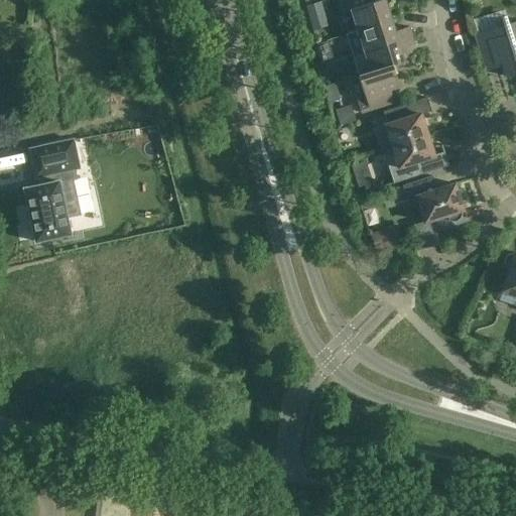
[(358,31),(392,20),(385,0),(379,0),(376,1),(376,0),(339,0),(343,13),(351,10),(358,31)]
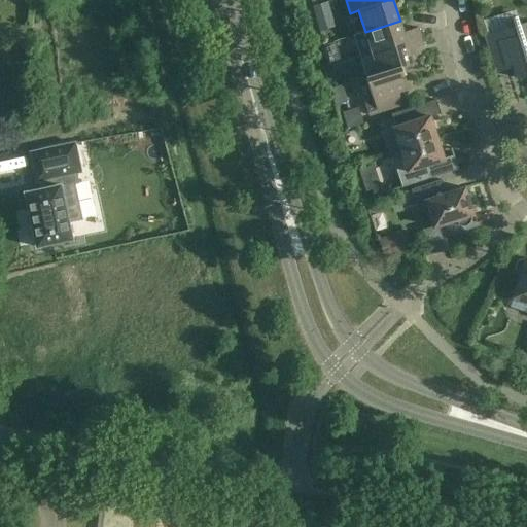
[(334,27),(330,4),(317,5),(320,28),(334,27)]
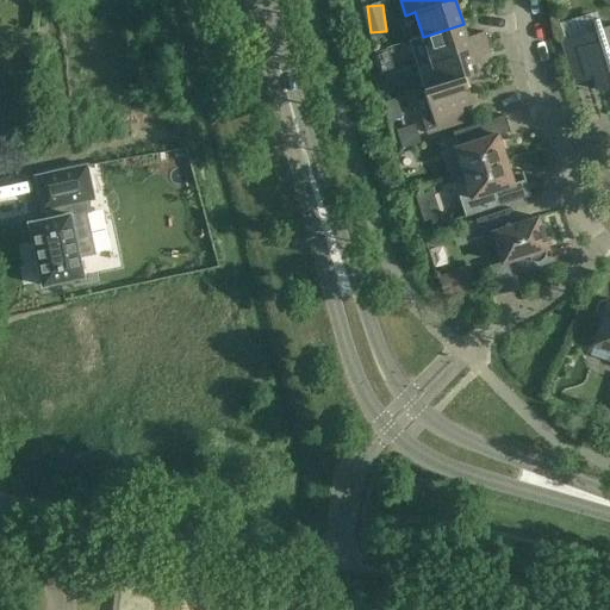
[(601,19),(598,19),(596,19),(593,20),(592,22),(591,23),(590,24),(590,26),(590,29),(591,32),(562,42),(568,60),(580,56),(586,75),(593,73),(599,92),(609,87),(609,26),(608,27),(607,24),(605,22),(603,20),(601,19)]
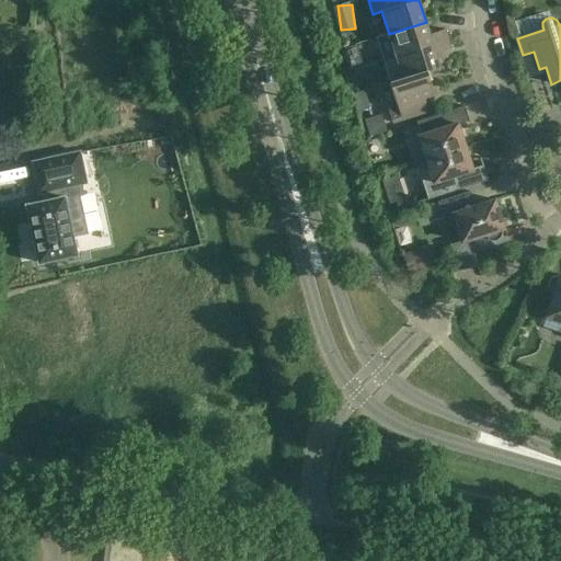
[(389,34),(397,57),(448,41),(445,31),(431,36),(426,22),(389,34)]
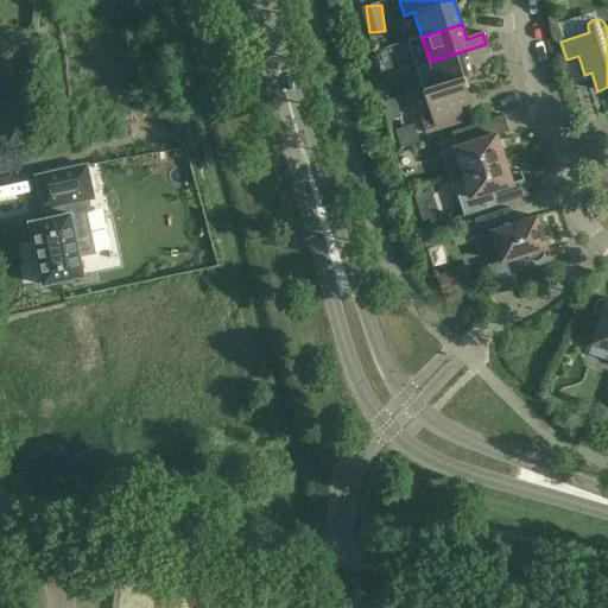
[(430,62),(416,65),(423,90),(463,78),(464,80),(479,75),(474,61),(489,55),(486,44),(430,62)]
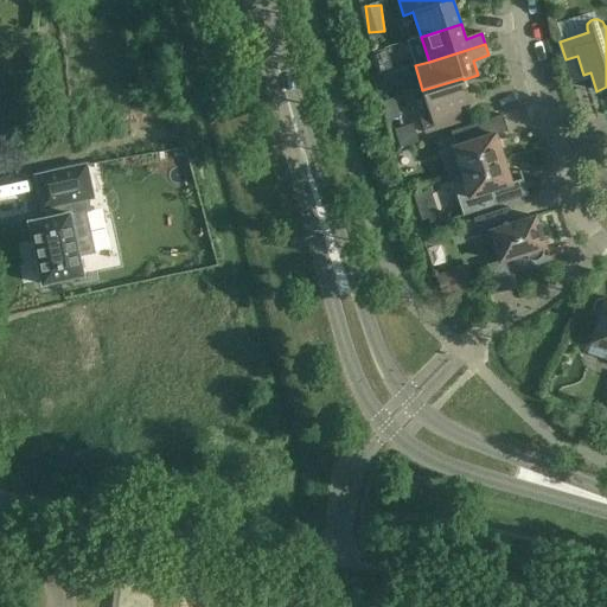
[(462,78),(422,90),(430,113),(420,116),(425,133),(465,122),(460,107),(471,103),(464,80),(462,78)]
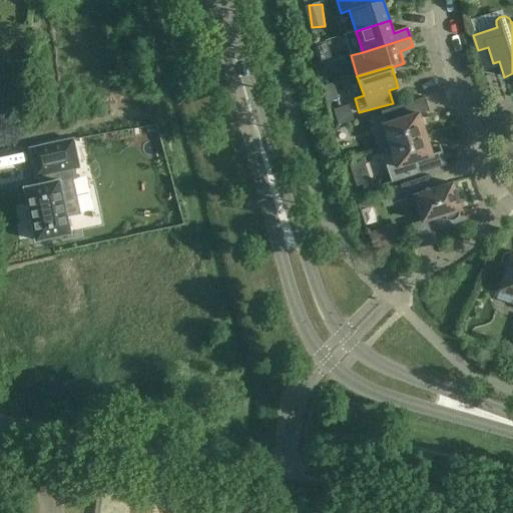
[(383,124),(389,145),(429,134),(423,113),(430,112),(426,98),(382,110),(385,123),(383,124)]
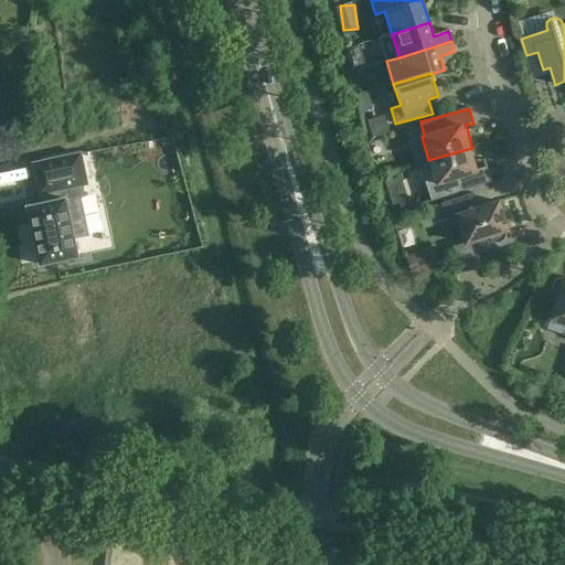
[(390,132),(384,116),(368,120),(372,138),(390,132)]
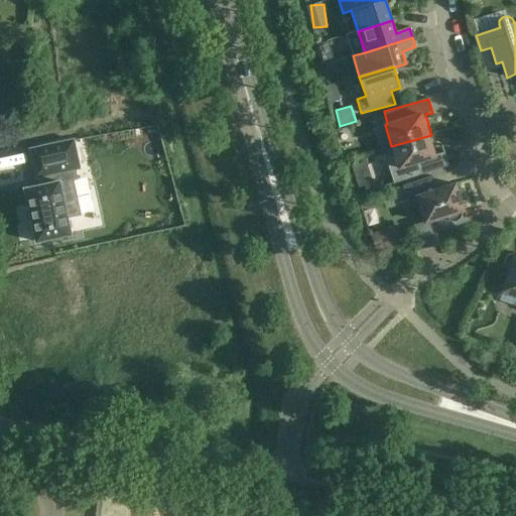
[(431,135),(391,146),(395,158),(393,158),(391,159),(390,160),(389,161),(388,163),(388,165),(388,168),(388,169),(392,183),(447,167),(443,153),(436,155),(431,135)]
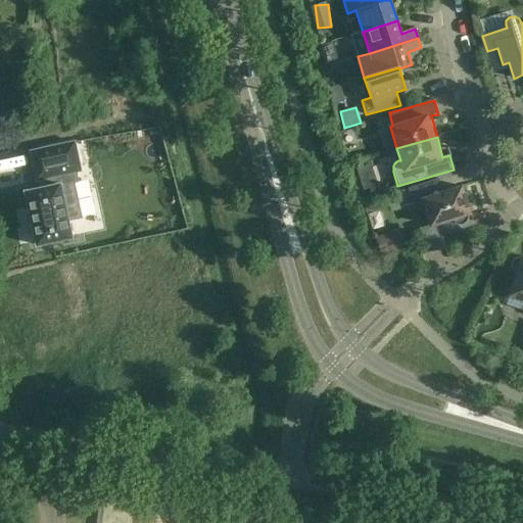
[(27,190),(25,191),(25,193),(36,243),(36,245),(38,245),(38,244),(69,238),(72,238),(72,236),(70,236),(67,221),(81,218),(74,182),(77,182),(75,172),(80,171),(74,142),(30,151),(36,181),(40,180),(41,188),(27,191),(27,190)]
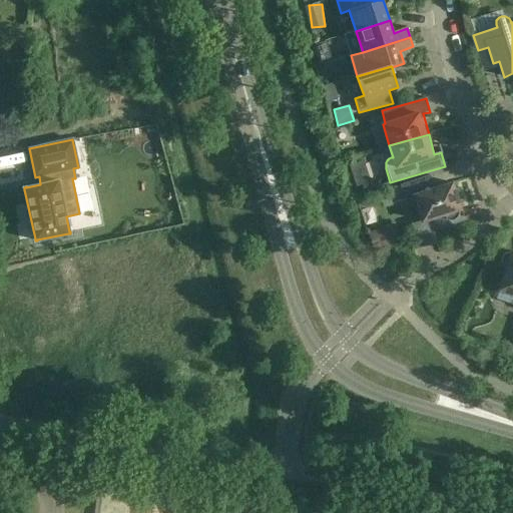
[(430,190),(426,176),(401,184),(405,198),(415,195),(423,221),(444,214),(445,216),(446,217),(447,218),(448,219),(450,219),(451,219),(453,219),(455,219),(457,218),(458,216),(459,215),(460,214),(460,213),(460,211),(460,210),(462,209),(453,183),(430,190)]
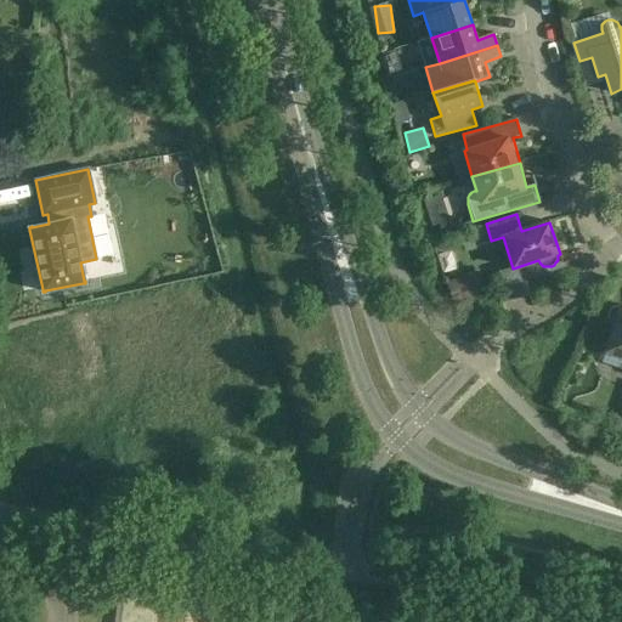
[(530,294),(526,281),(497,290),(501,304),(530,294)]
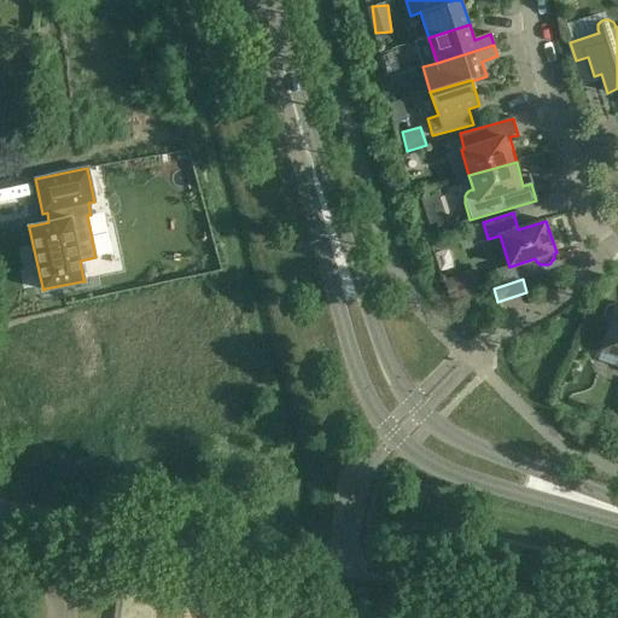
[(461,284),(447,287),(452,302),(465,297),(461,284)]
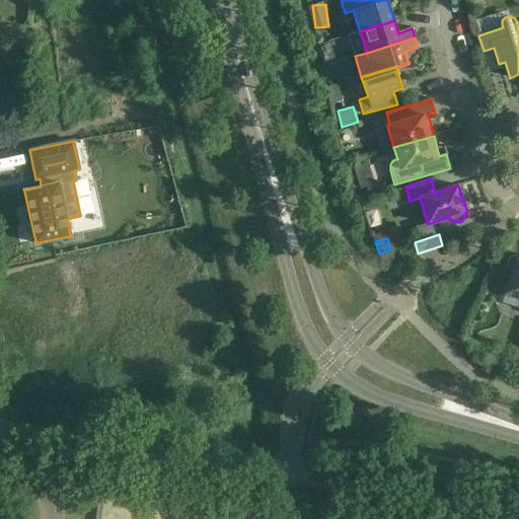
[(518,255),(516,255),(514,255),(511,256),(510,257),(509,258),(508,261),(507,263),(507,265),(508,266),(508,268),(510,269),(514,272),(507,293),(518,297),(518,255)]
